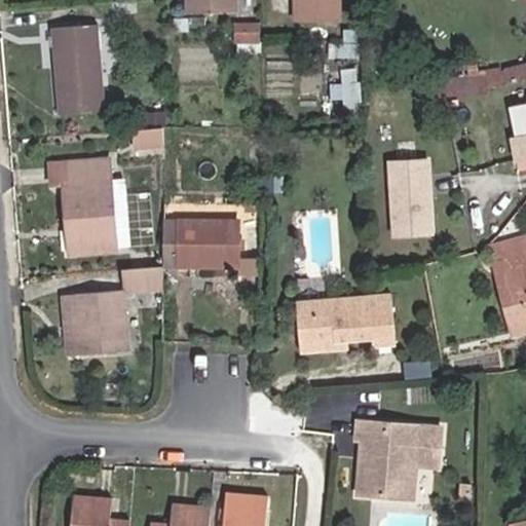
[(234,11),(233,0),(186,0),(186,11),(234,11)]
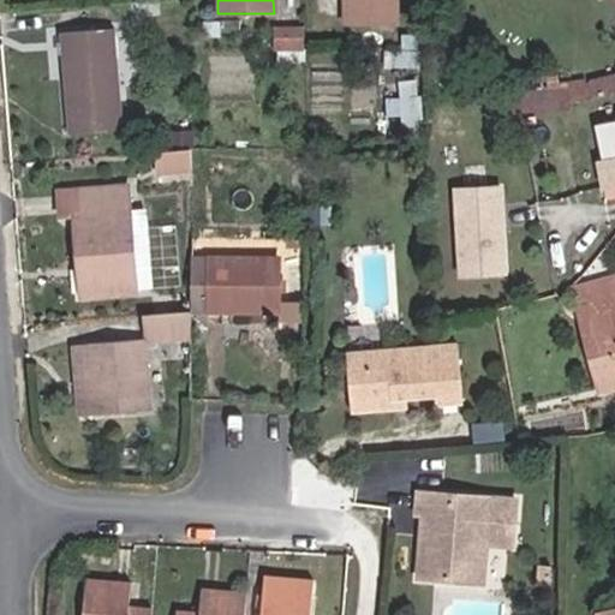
[(394,0),(346,0),(346,23),(394,23),(394,0)]
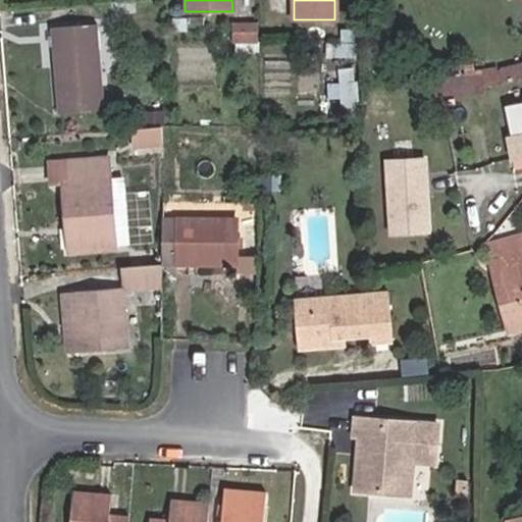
[(204,32),(204,19),(179,18),(178,32),(204,32)]
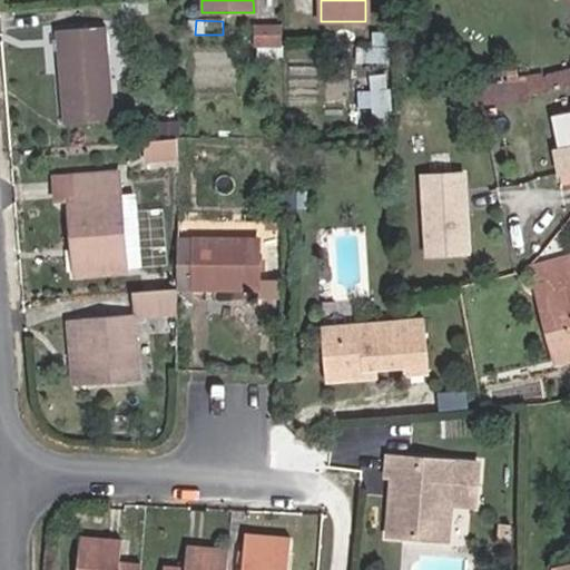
[(110,119),(102,26),(57,30),(64,124),(110,119)]
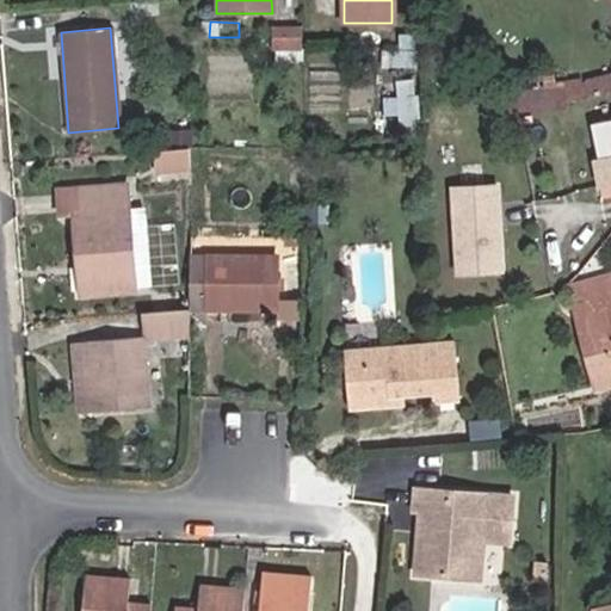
[(418,75),(388,79),(392,115),(421,112),(418,75)]
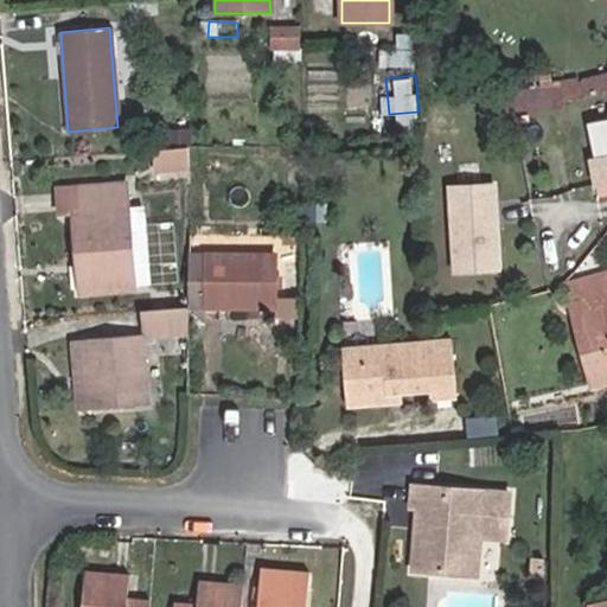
[(583,100),(581,83),(576,83),(575,80),(558,81),(560,88),(562,104),(583,100)]
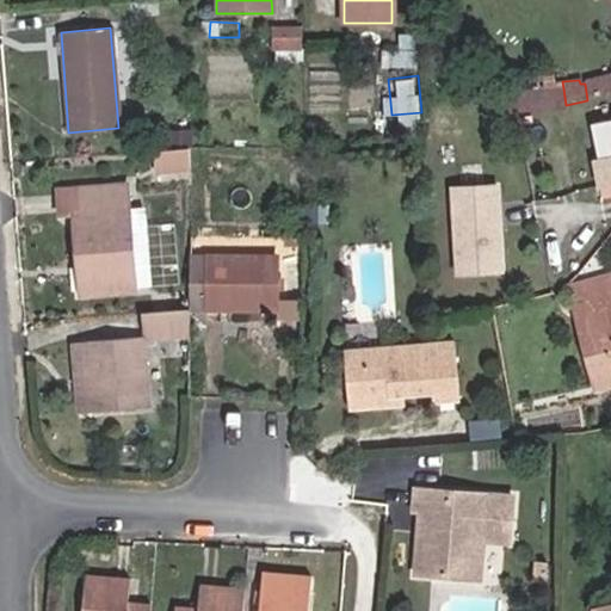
[(610,93),(610,80),(585,84),(587,100),(610,93)]
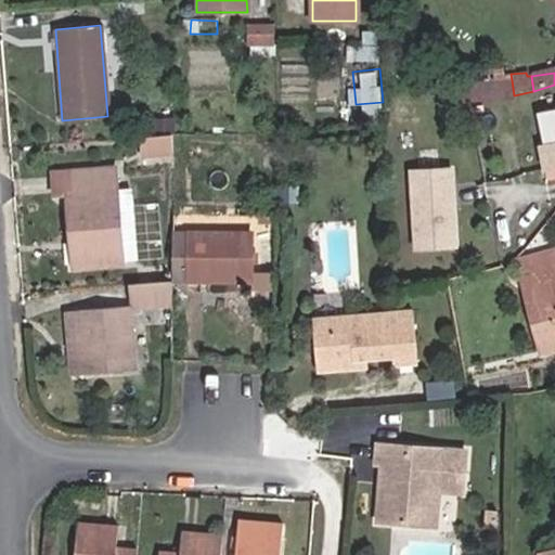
[(512,80),(441,87),(443,102),(514,95),(512,80)]
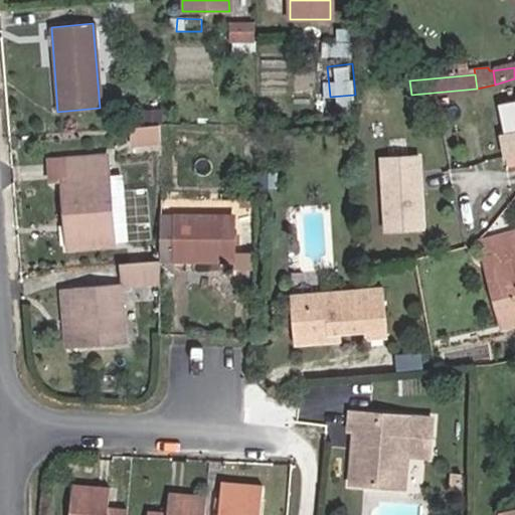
[(514,101),(495,106),(494,102),(450,111),(455,137),(485,132),(491,164),(514,159),(514,101)]
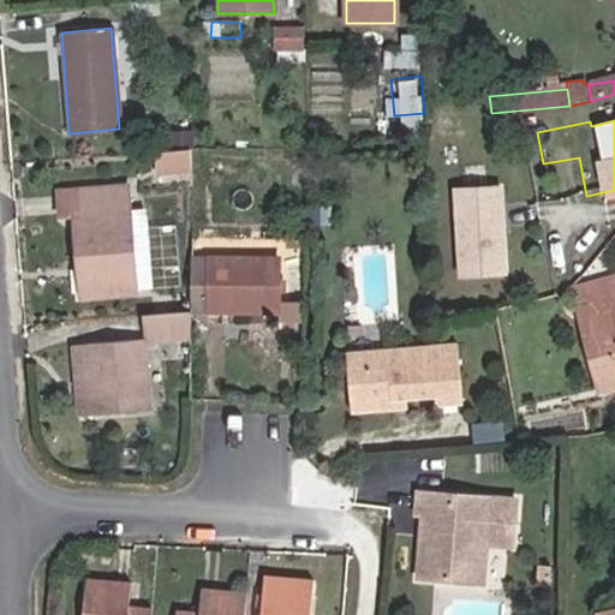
[(191,163),(191,145),(155,149),(156,165),(191,163)]
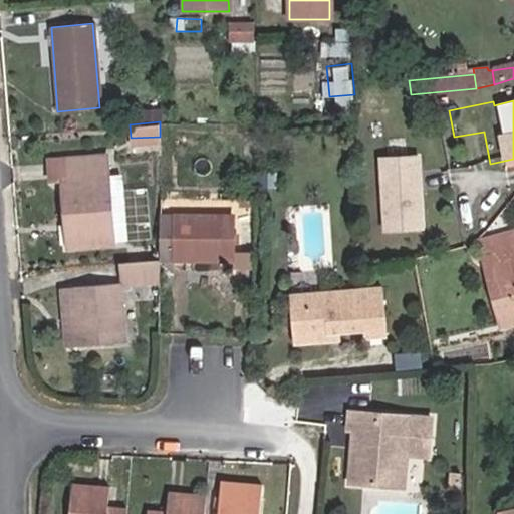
[(445,170),(442,150),(431,151),(435,171),(445,170)]
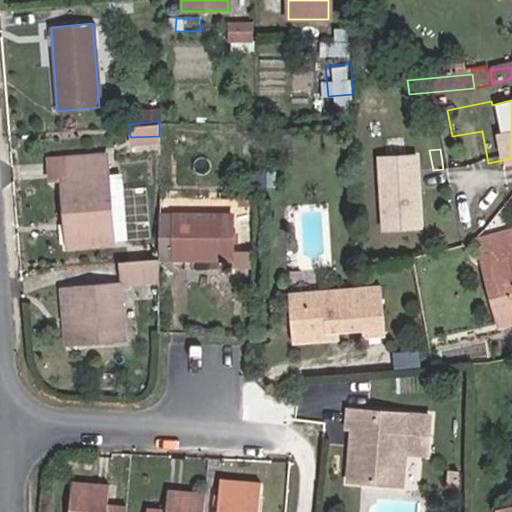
[(424,151),(380,151),(380,228),(424,228),(424,151)]
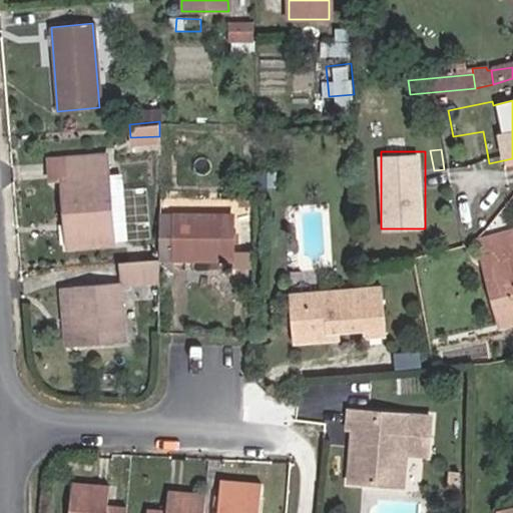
[(73,223),(74,243),(111,240),(105,174),(109,174),(107,153),(48,158),(49,179),(62,178),(65,223),(73,223)]
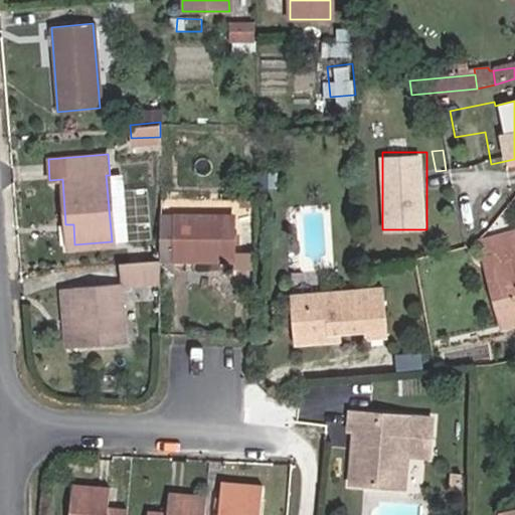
[(126,172),(114,172),(115,240),(126,240),(126,172)]
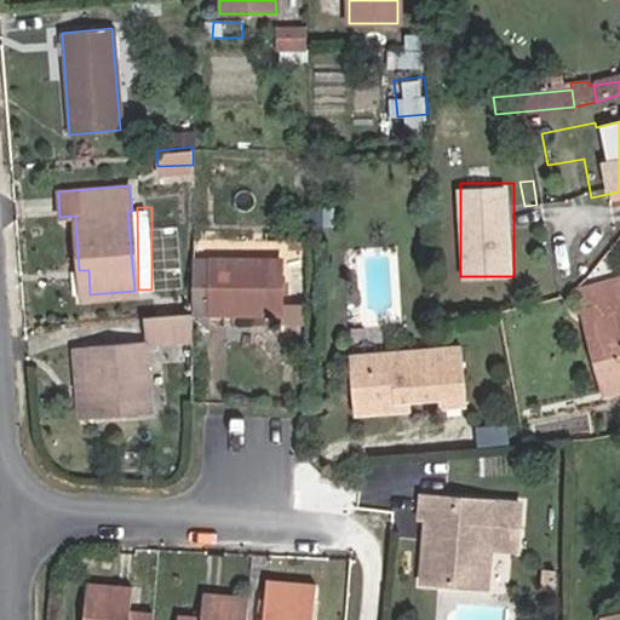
[(279,311),(279,302),(280,258),(195,257),(194,309),(279,311)]
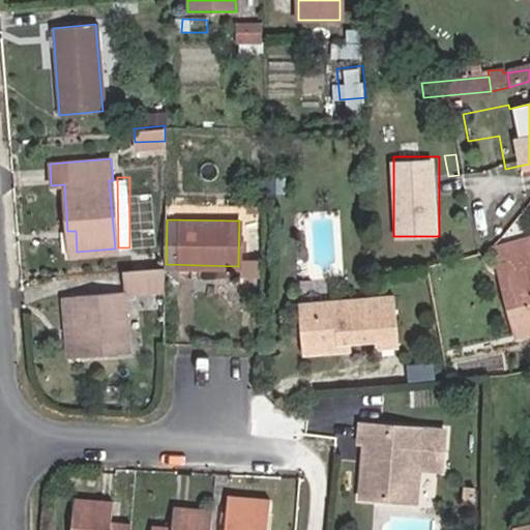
[(69,252),(77,252),(76,231),(67,232),(69,252)]
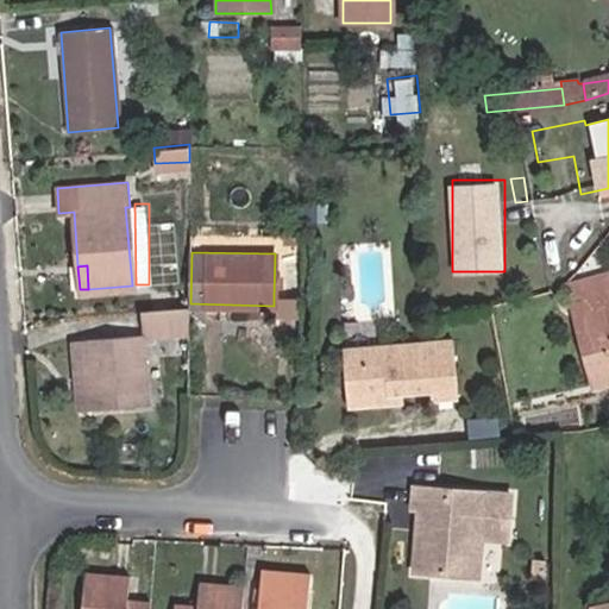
[(608,294),(585,301),(596,340),(602,339),(608,366),(608,294)]
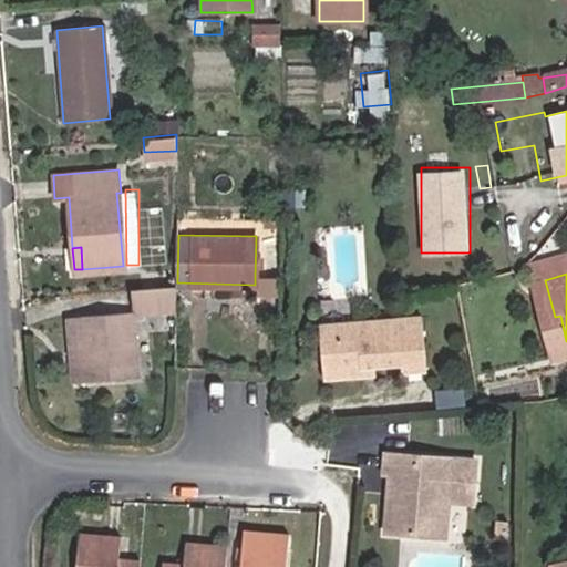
[(279,295),(279,276),(255,276),(255,285),(255,295),(279,295)]
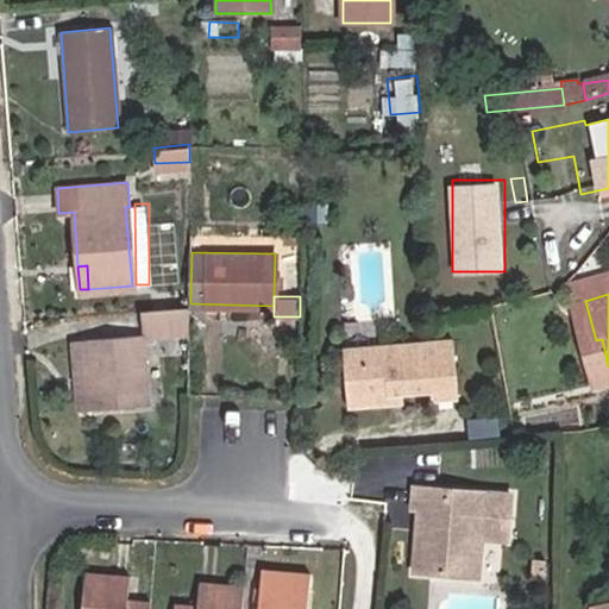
[(143,336),(186,336),(186,307),(143,309),(143,336)]
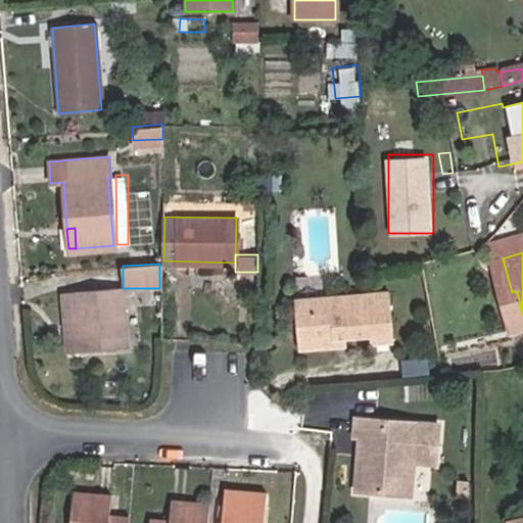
[(125,347),(120,287),(73,292),(78,350),(125,347)]
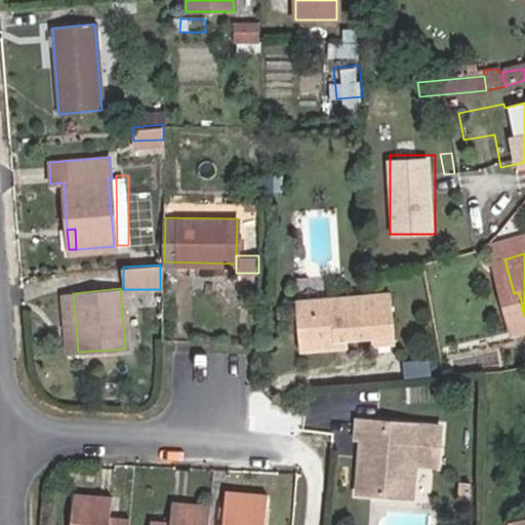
[(390,292),(329,298),(330,310),(294,313),(298,351),(334,348),(333,339),(346,338),(370,336),(371,345),(395,341),(390,292)]
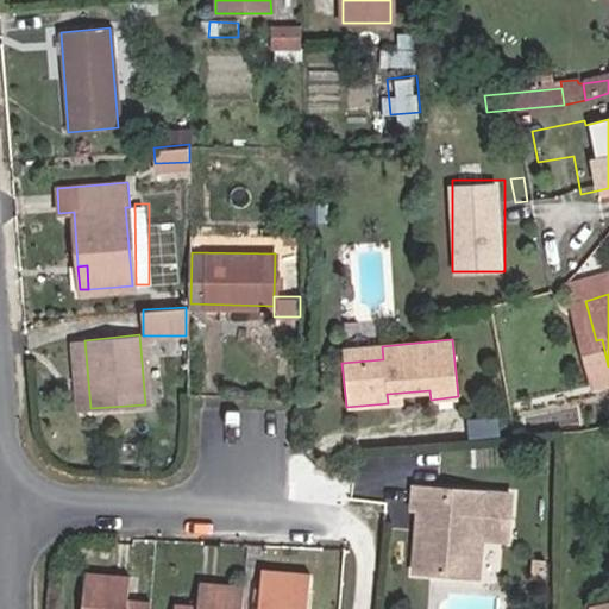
[(606,380),(608,378),(608,366),(602,339),(596,340),(606,380)]
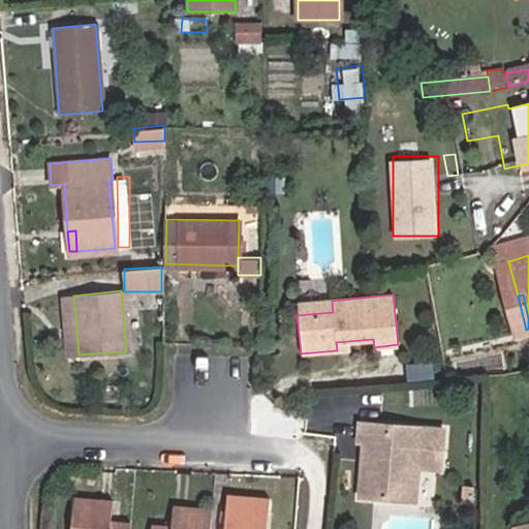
[(297,315),(333,312),(332,301),(296,304),(297,315)]
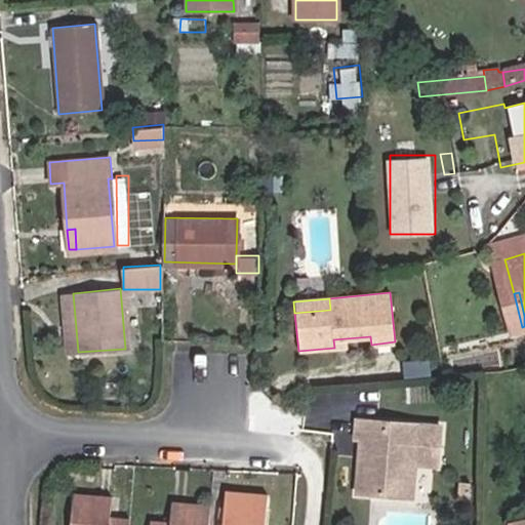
[(333,339),(334,348),(347,347),(346,338),(333,339)]
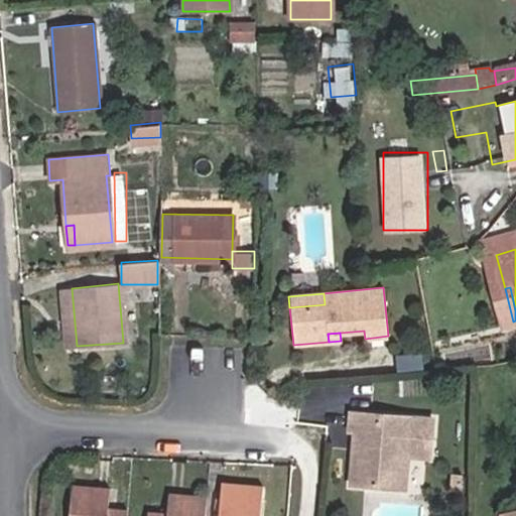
[(436,457),(438,416),(350,410),(349,428),(354,428),(354,435),(359,435),(358,445),(353,448),(351,483),(388,485),(390,465),(407,454),(413,455),(436,457)]
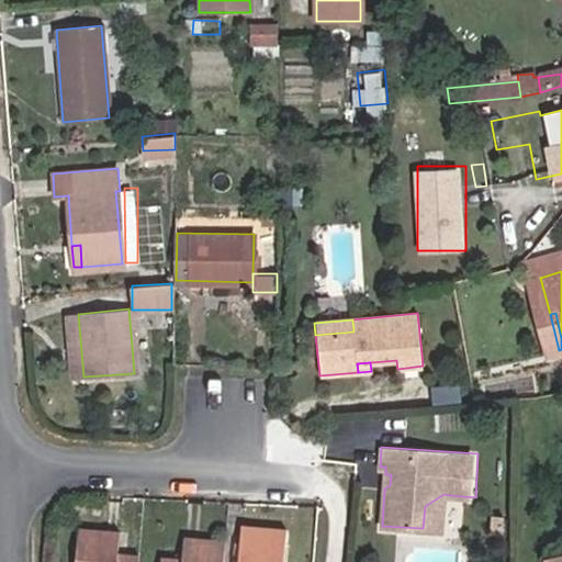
[(448,531),(450,495),(444,494),(425,506),(423,528),(448,531)]
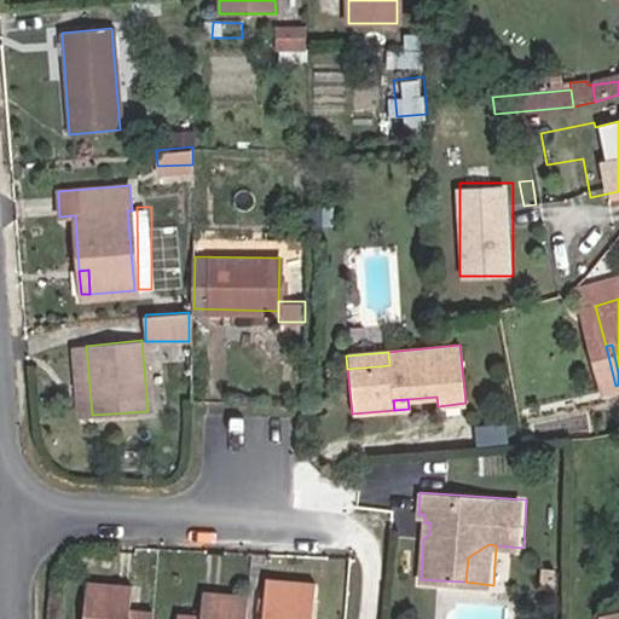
[(310,618),(312,585),(264,582),(260,618),(310,618)]
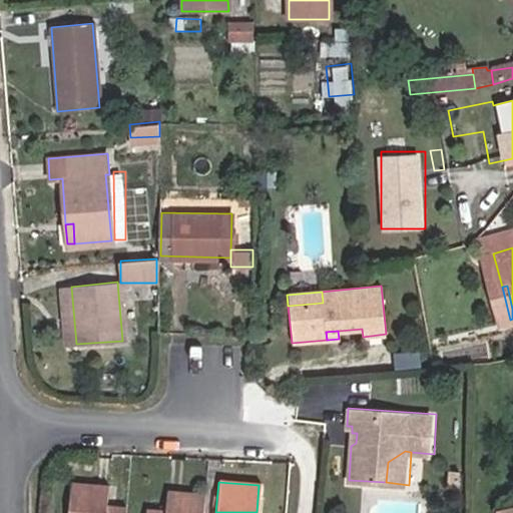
[(124,512),(125,509),(105,507),(106,487),(71,485),(69,512),(124,512)]
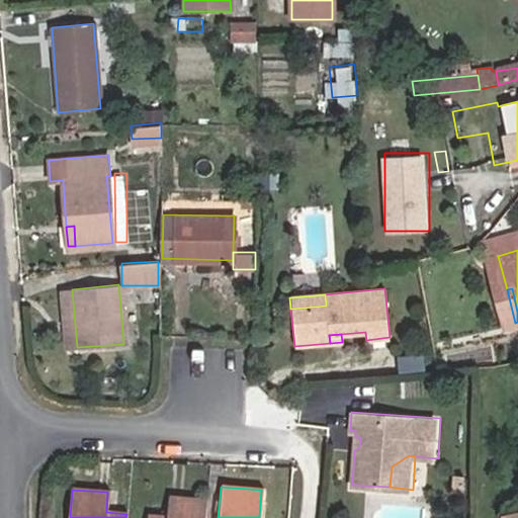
[(203,517),(204,499),(167,497),(166,516),(146,515),(146,517),(203,517)]
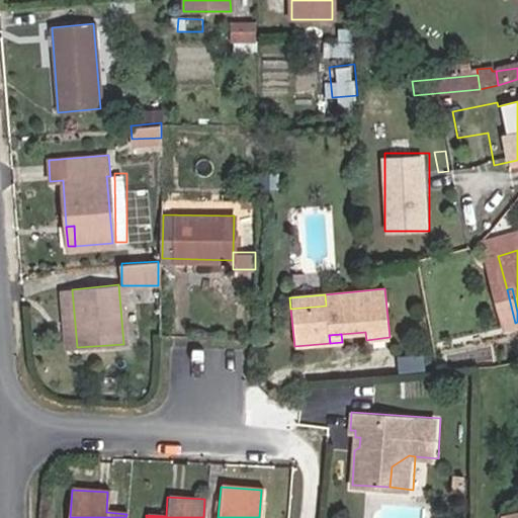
[(517,517),(517,497),(509,500),(512,517),(517,517)]
